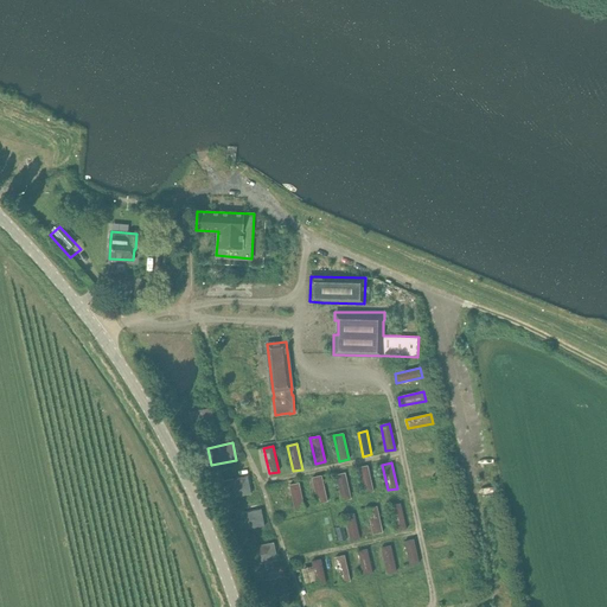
[(374,492),(368,466),(359,468),(364,493),(374,492)]
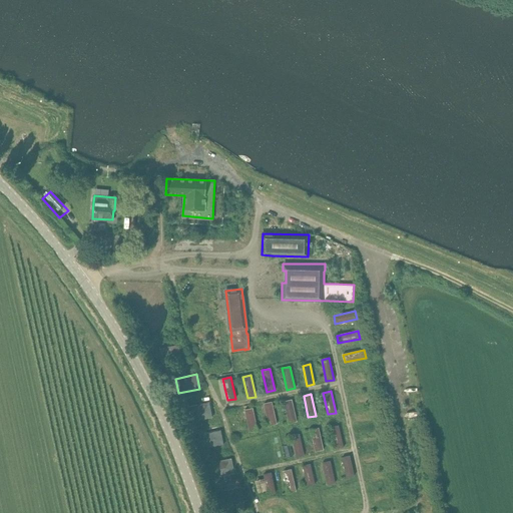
[(292,400),(284,402),(289,423),(297,422),(292,400)]
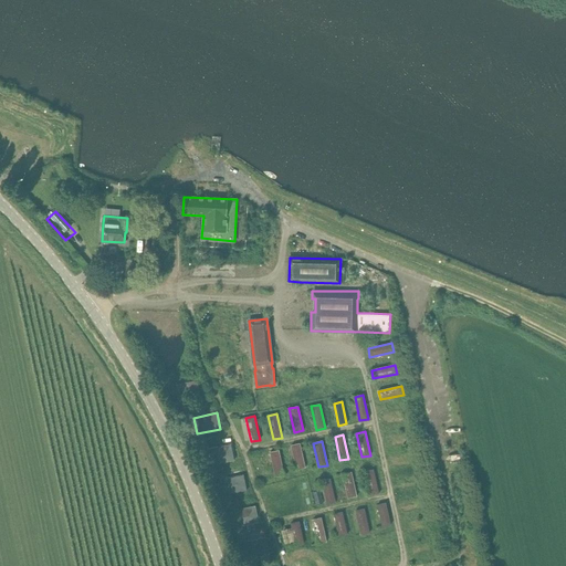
[(305,468),(300,443),(291,446),(296,470),(305,468)]
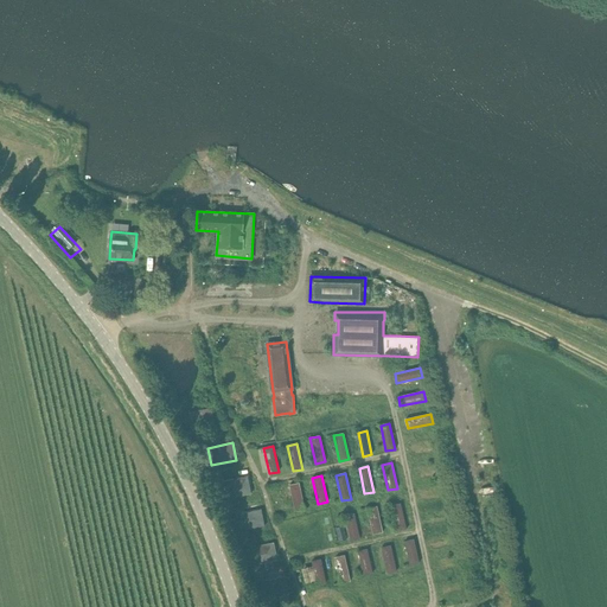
[(248,477),(223,481),(227,498),(251,493),(248,477)]
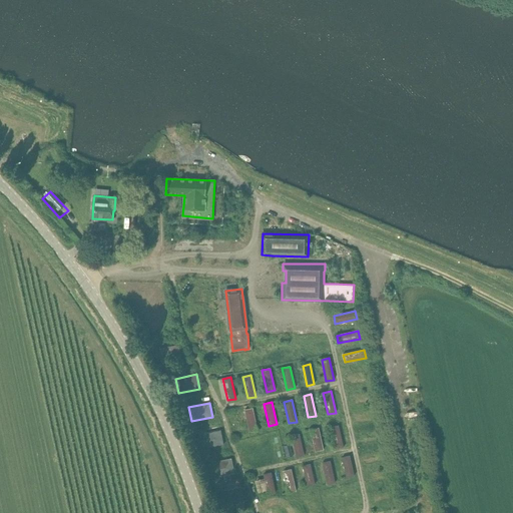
[(258,430),(252,409),(244,410),(249,432),(258,430)]
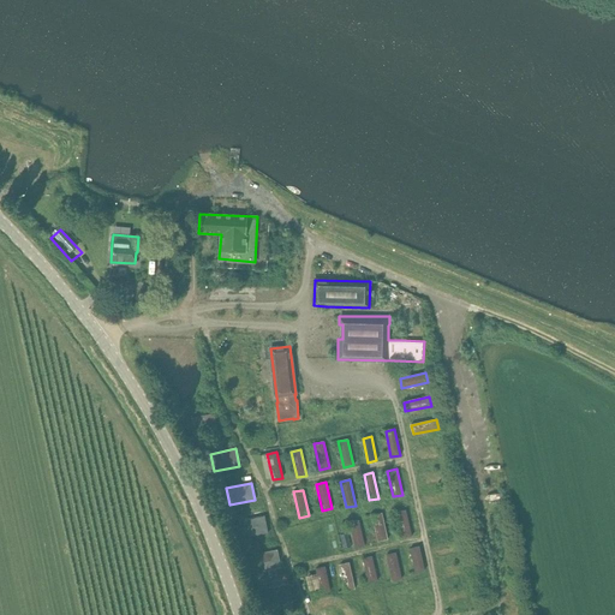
[(406,511),(396,512),(402,538),(412,536),(406,511)]
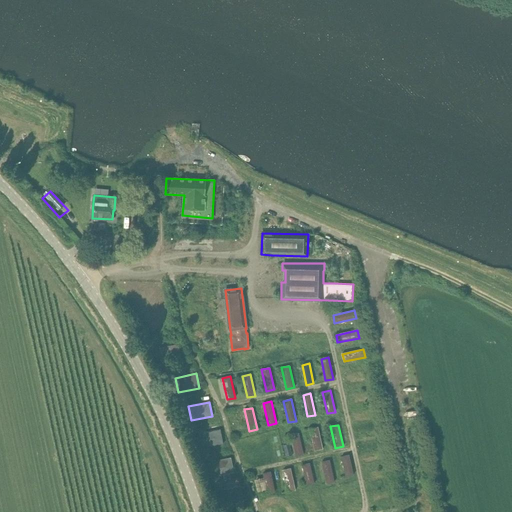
[(318,427),(310,429),(315,450),(323,449),(318,427)]
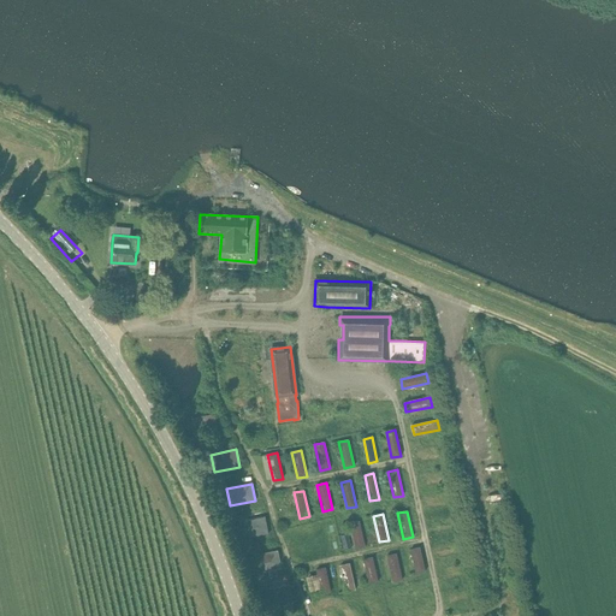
[(266,515),(240,520),(244,538),(270,532),(266,515)]
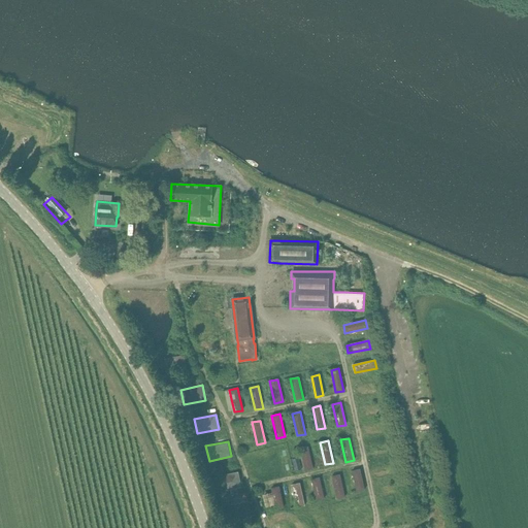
[(314,469),(308,447),(300,449),(305,470),(314,469)]
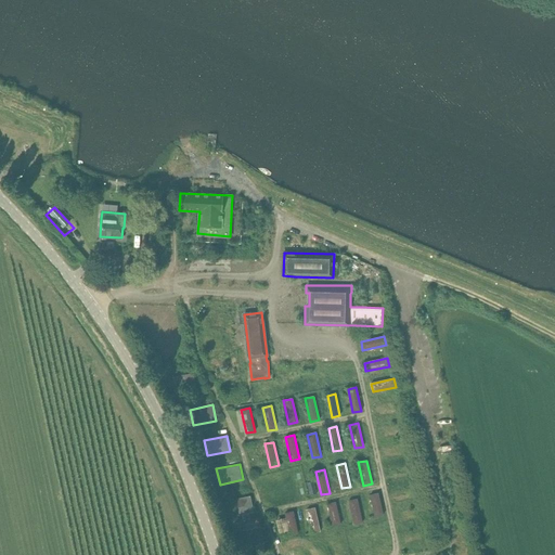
[(383,515),(378,493),(370,495),(375,516),(383,515)]
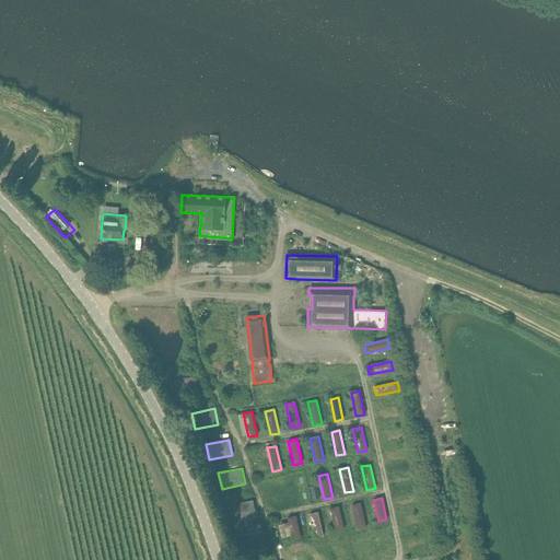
[(253,501),(230,505),(232,521),(255,516),(253,501)]
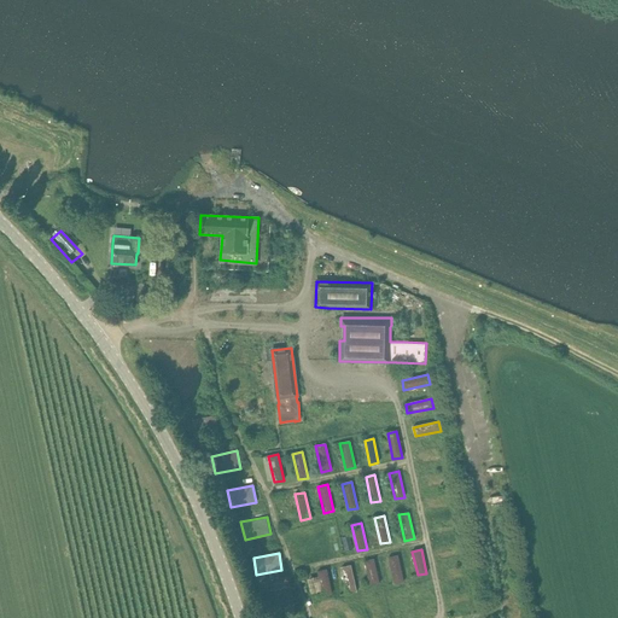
[(398,555),(389,558),(394,584),(403,582),(398,555)]
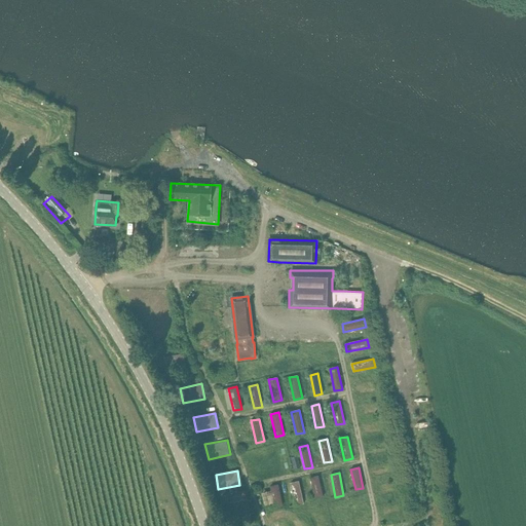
[(318,476),(310,478),(314,498),(323,496),(318,476)]
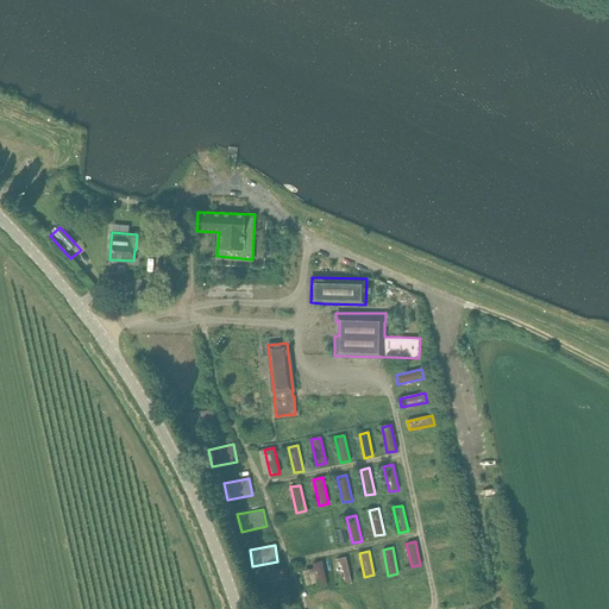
[(345,558),(337,559),(341,585),(351,583),(345,558)]
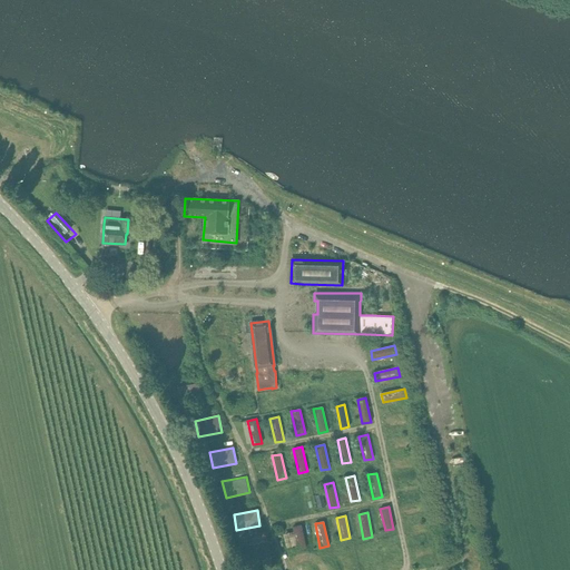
[(306,548),(302,526),(293,528),(297,549),(306,548)]
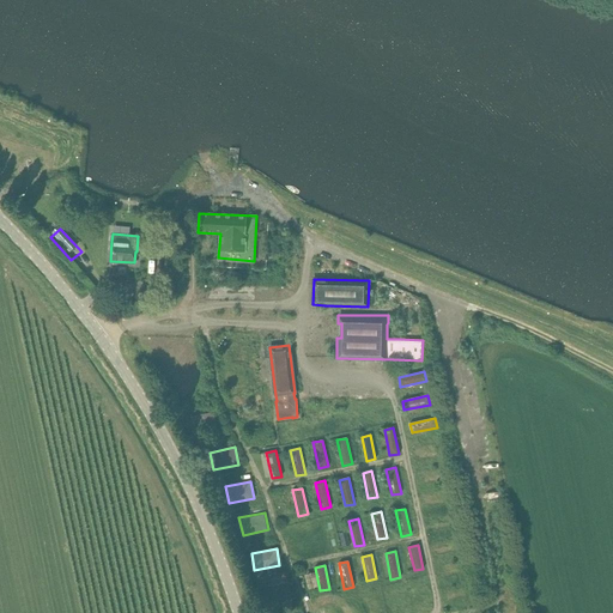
[(287,583),(263,588),(267,605),(291,600),(287,583)]
